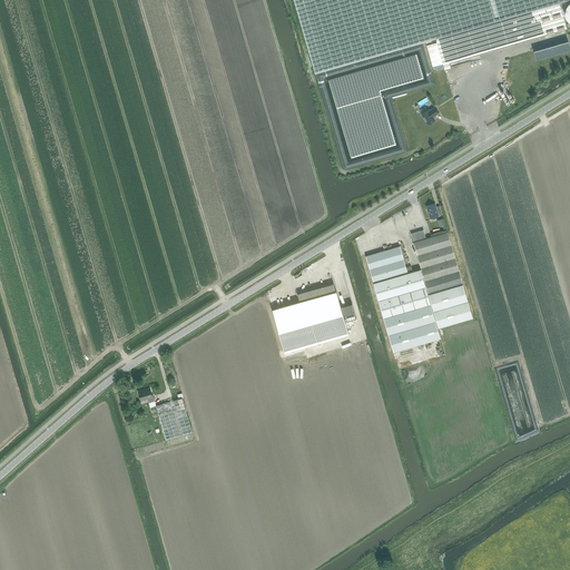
[(294,0),(315,72),(435,38),(559,2),(564,0),(294,0)]
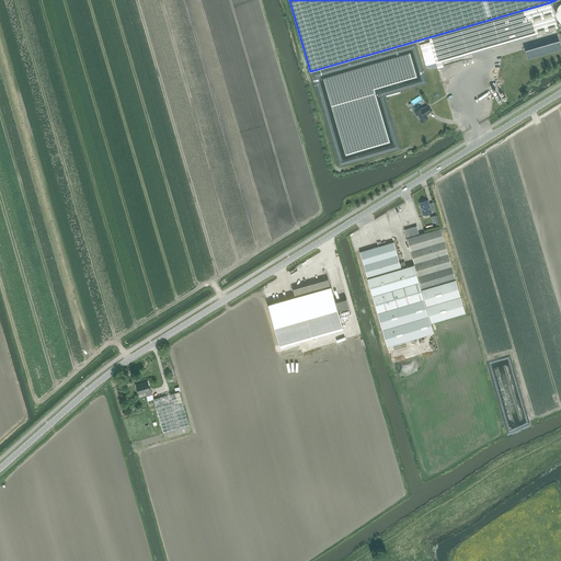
[(550,2),(428,37),(431,43),(436,65),(437,68),(444,66),(442,61),(558,27),(550,2)]
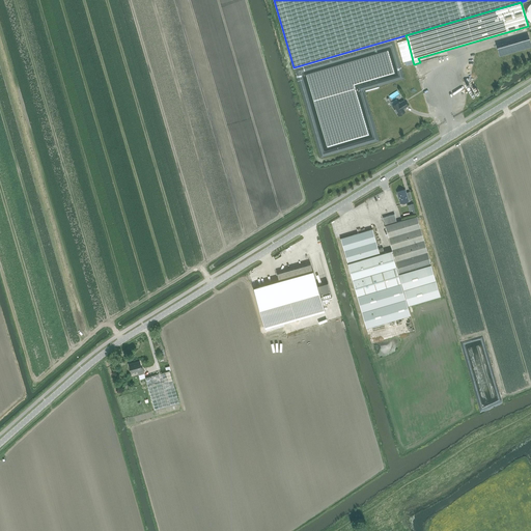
[(529,37),(498,47),(500,54),(530,46),(529,37)]
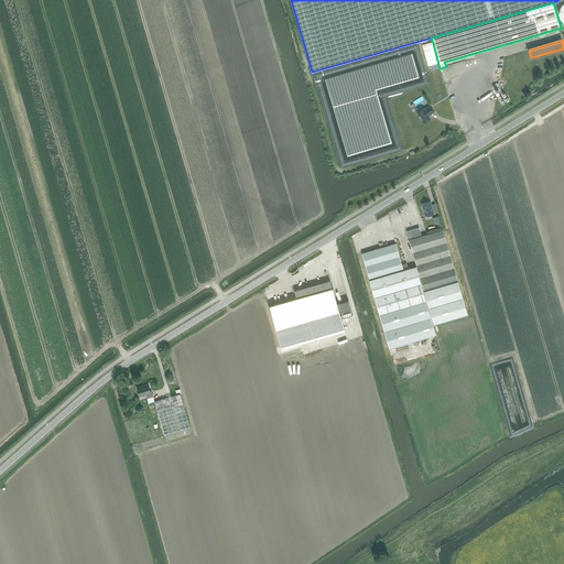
[(433,43),(422,46),(429,67),(438,65),(433,43)]
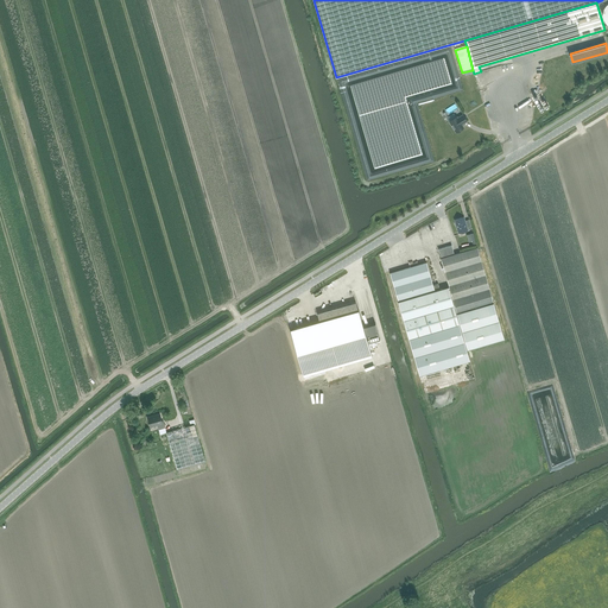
[(462,113),(449,121),(456,132),(463,127),(462,125),(467,121),(462,113)]
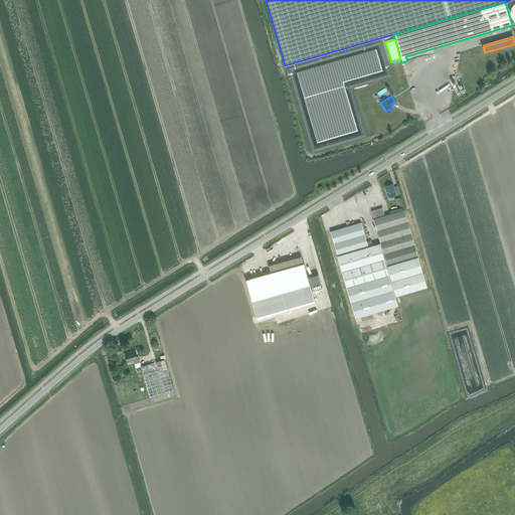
[(386,191),(388,197),(396,195),(396,194),(399,193),(398,190),(395,191),(393,184),(385,186),(385,188),(385,189),(385,191),(386,191)]
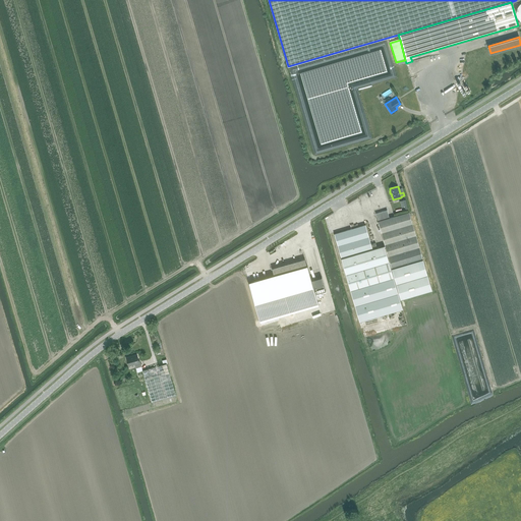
[(357,198),(349,203),(352,208),(360,204),(357,198)]
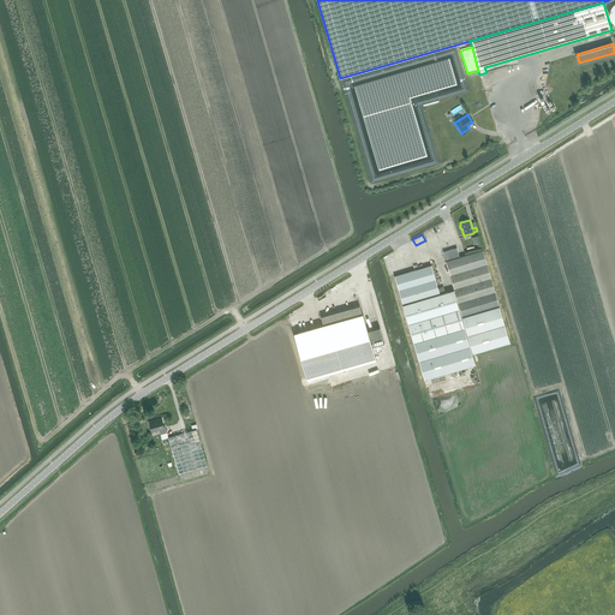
[(446,261),(460,257),(457,248),(443,252),(446,261)]
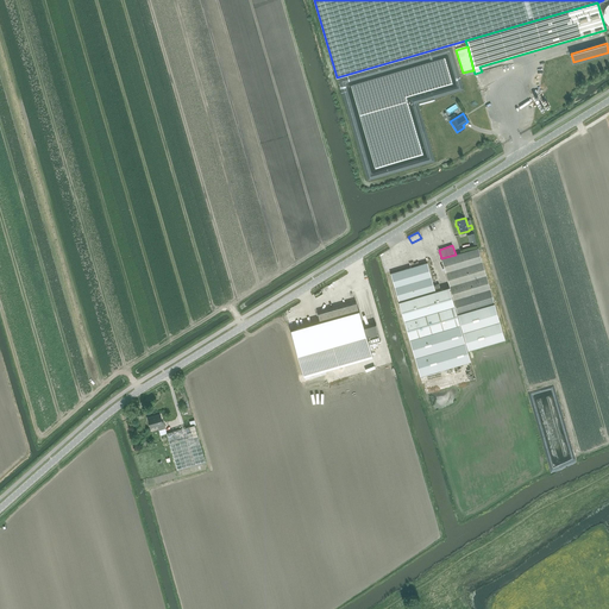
[(478,248),(456,255),(441,258),(451,290),(458,314),(495,303),(478,248)]
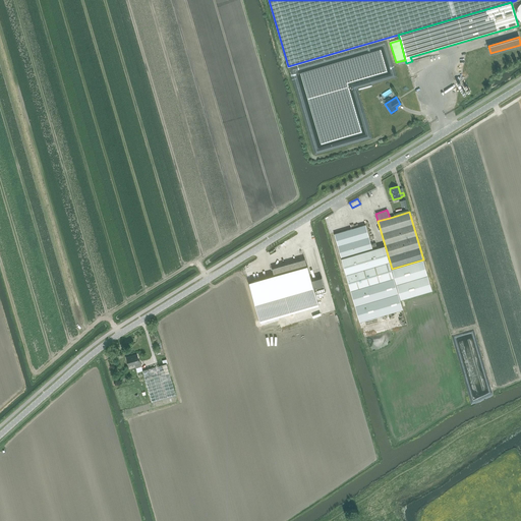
[(353,254),(353,255),(377,247),(375,243),(371,244),(365,225),(334,234),(341,257),(353,254)]
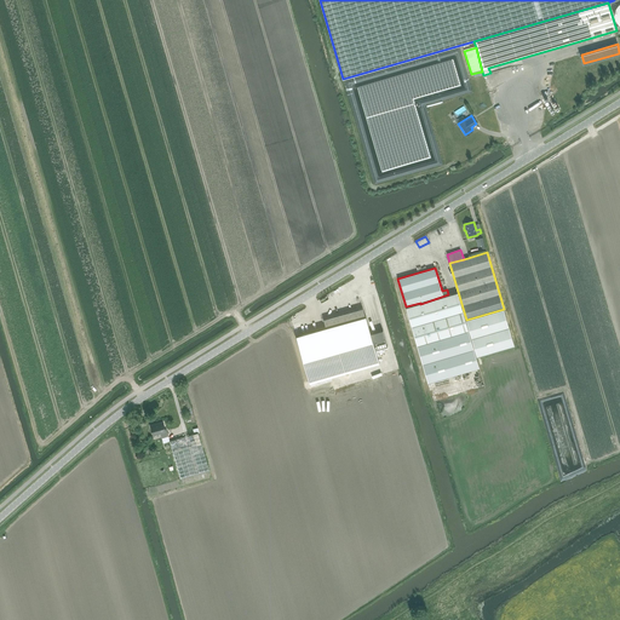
[(420,304),(406,308),(428,382),(480,367),(469,329),(465,320),(466,320),(459,296),(458,292),(448,294),(420,304)]
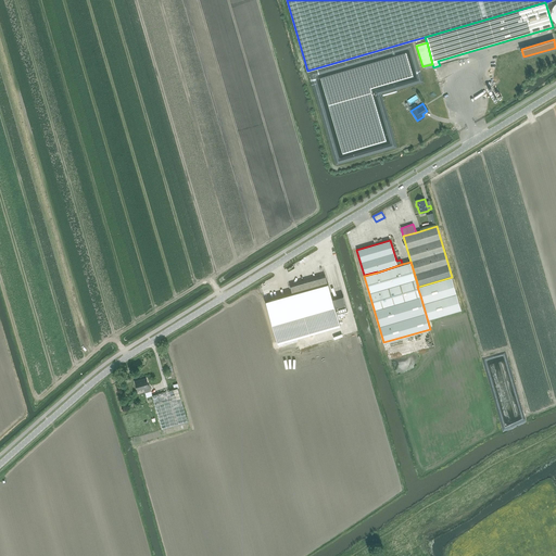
[(292,293),(265,301),(277,343),(340,325),(337,314),(348,311),(343,295),(332,299),(328,283),(327,283),(326,276),(290,286),(292,293)]
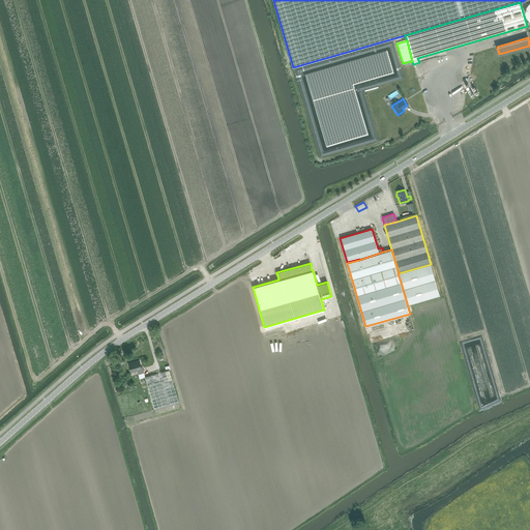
[(398,273),(401,282),(402,282),(408,304),(440,295),(431,264),(399,273),(398,273)]
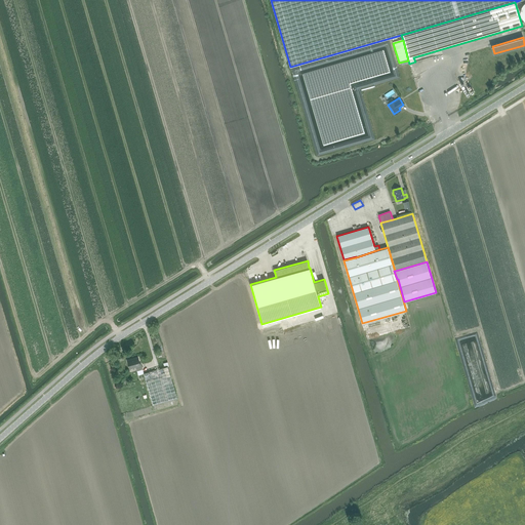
[(137,370),(143,369),(142,365),(140,365),(138,357),(127,360),(129,368),(136,367),(137,370)]
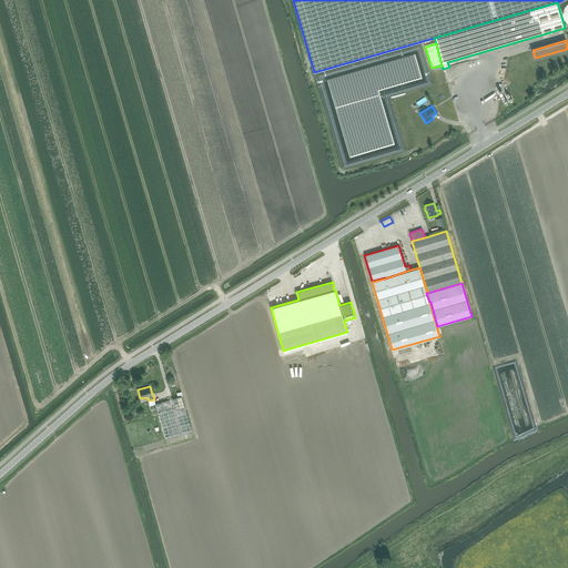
[(165,438),(192,430),(182,396),(178,397),(155,404),(165,438)]
